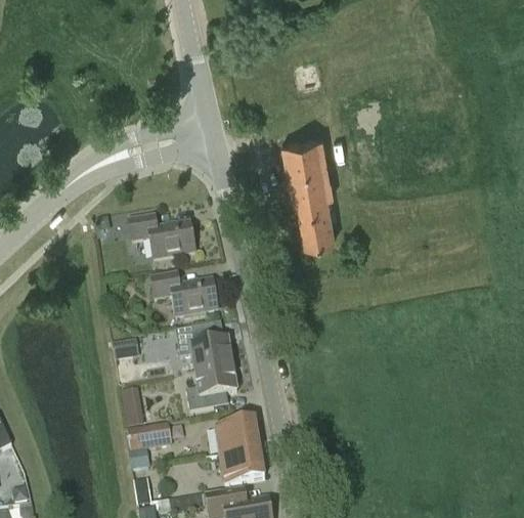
[(292,199),(297,198),(305,241),(335,235),(326,191),(332,191),(321,132),(281,139),(292,199)]
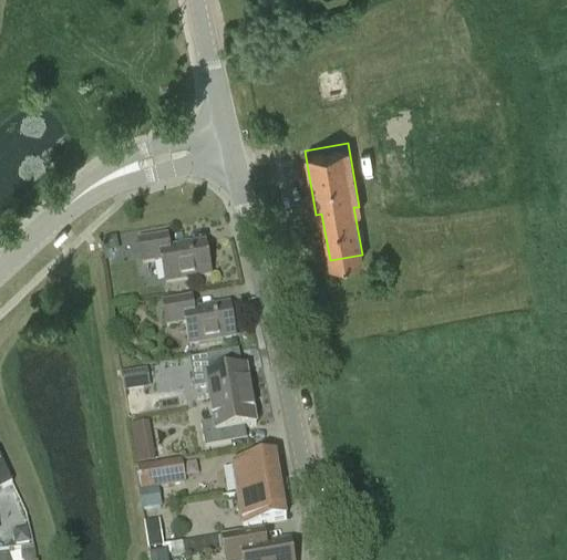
[(143,259),(162,256),(165,278),(210,270),(205,238),(171,245),(167,229),(138,235),(143,259)]
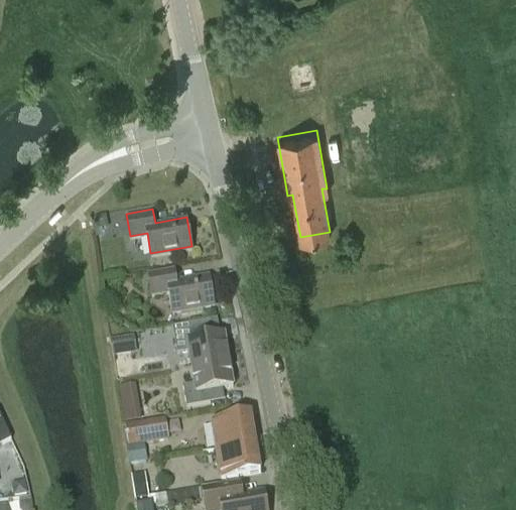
[(105,212),(94,214),(96,225),(107,223),(105,212)]
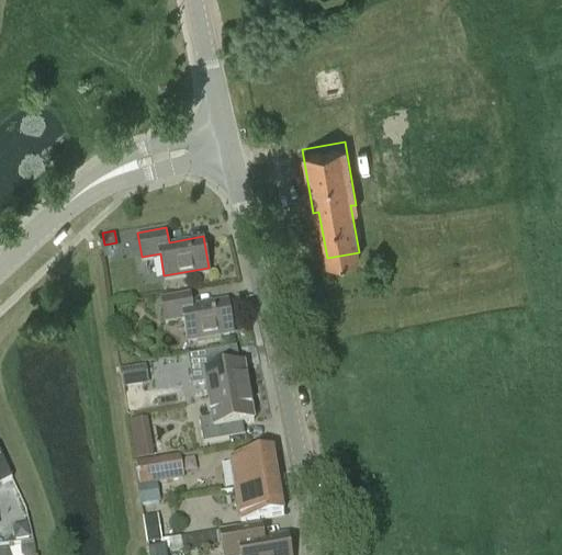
[(166,318),(184,315),(188,337),(233,329),(227,298),(194,304),(192,289),(161,294),(166,318)]
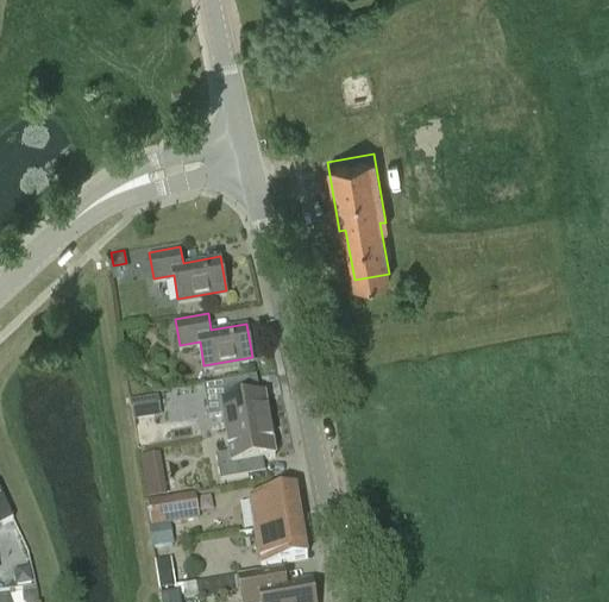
[(227,431),(270,424),(267,407),(264,392),(237,396),(234,382),(205,388),(209,413),(223,411),(224,413),(227,431)]
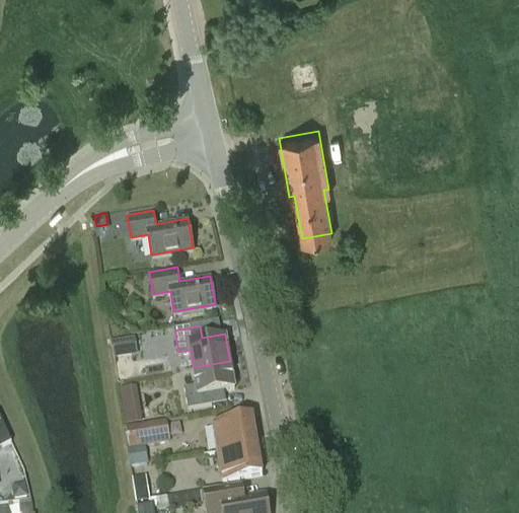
[(135,334),(110,338),(114,354),(137,350),(135,334)]
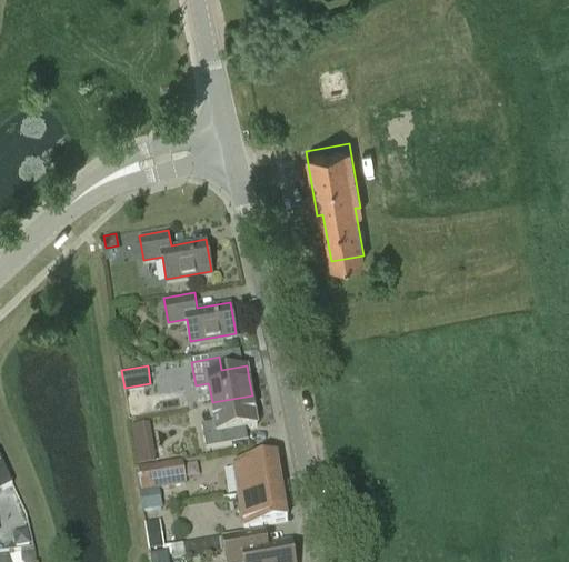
[(255,409),(252,395),(212,402),(215,415),(213,415),(215,419),(202,421),(206,443),(232,439),(231,427),(257,422),(255,409)]
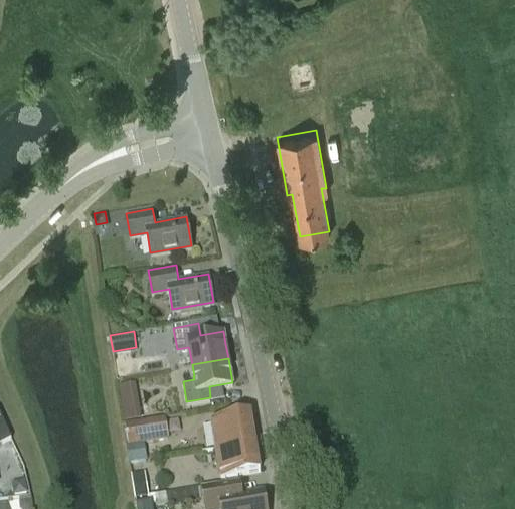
[(134,402),(122,404),(124,417),(136,415),(134,402)]
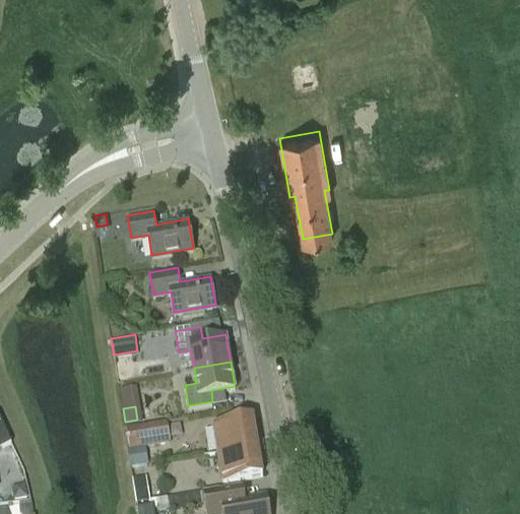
[(213,422),(218,450),(257,444),(253,414),(213,422)]
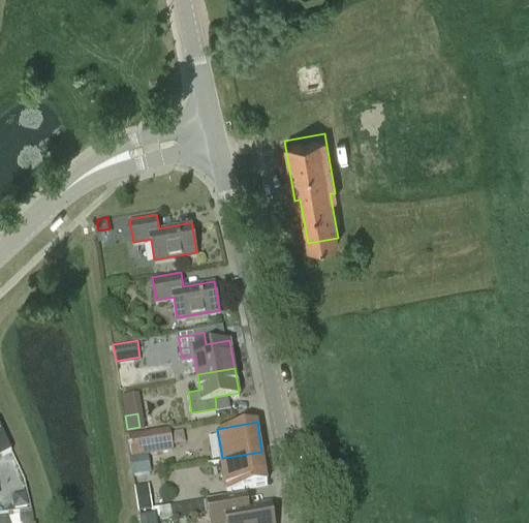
[(0,453),(11,448),(0,424),(0,453)]
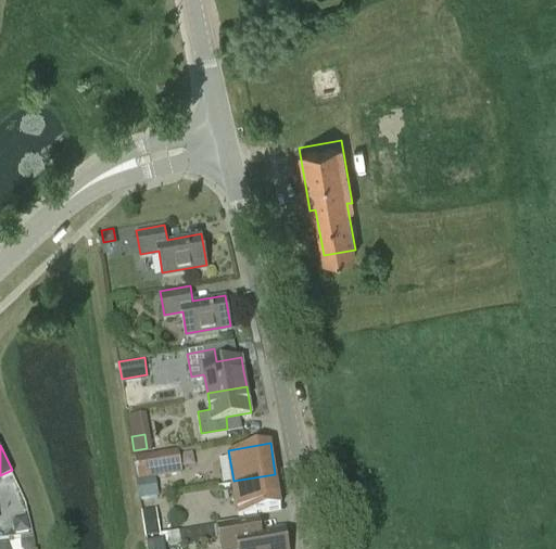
[(181,470),(178,446),(135,454),(138,476),(181,470)]
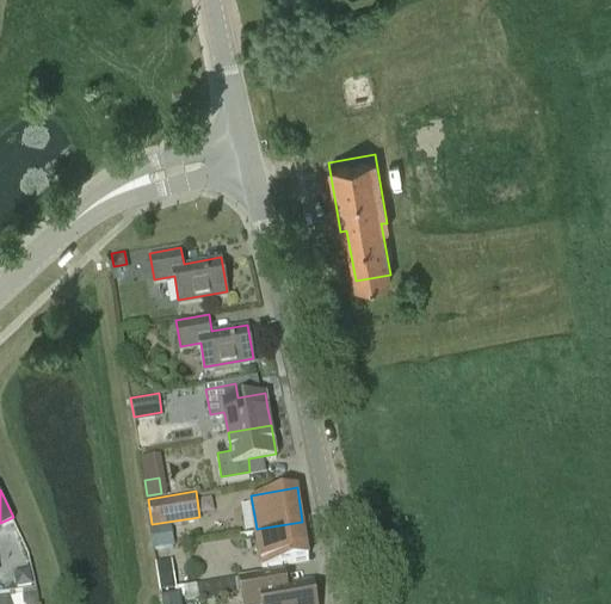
[(302,522),(257,529),(263,564),(308,555),(302,522)]
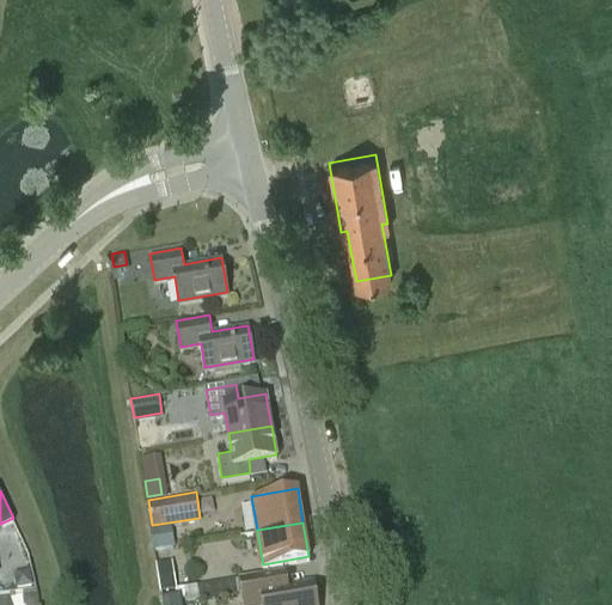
[(171,524),(153,526),(155,547),(173,544),(171,524)]
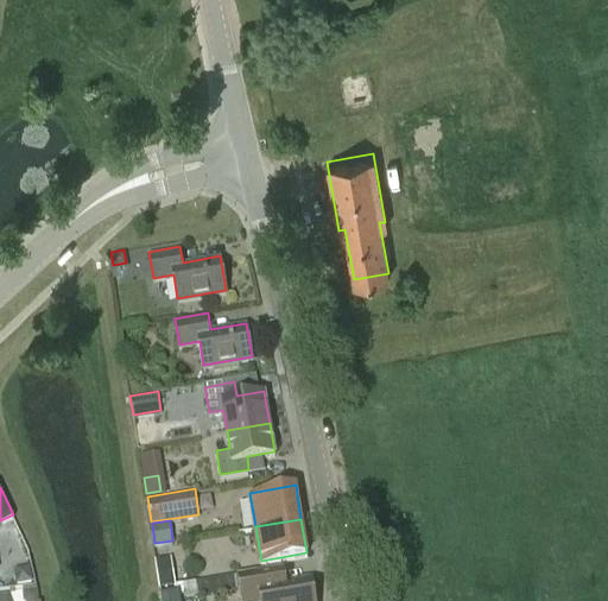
[(156,555),(159,582),(176,580),(171,551),(156,555)]
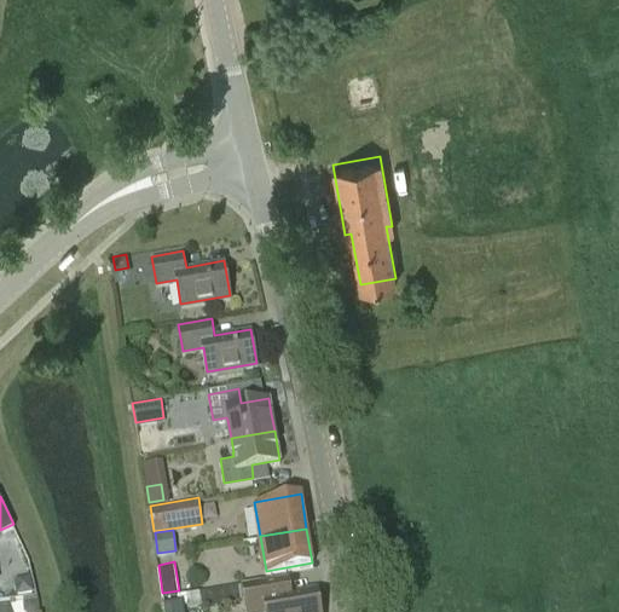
[(30,573),(15,576),(17,592),(33,589),(30,573)]
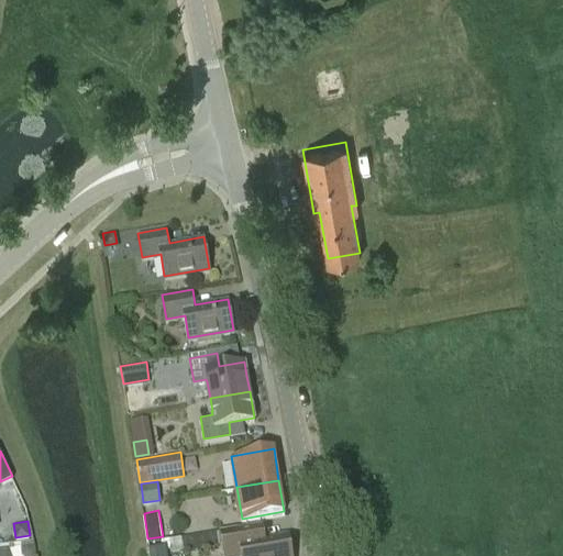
[(232,555),(241,555),(291,555),(287,532),(256,536),(254,523),(221,530),(224,555),(232,555)]
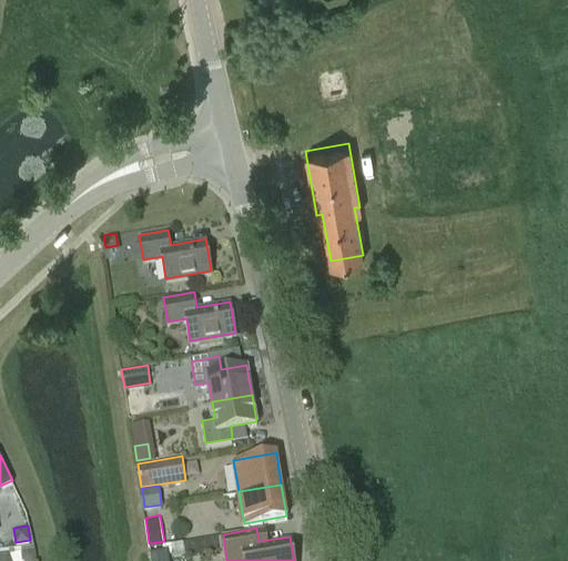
[(183,538),(186,552),(221,547),(219,532),(183,538)]
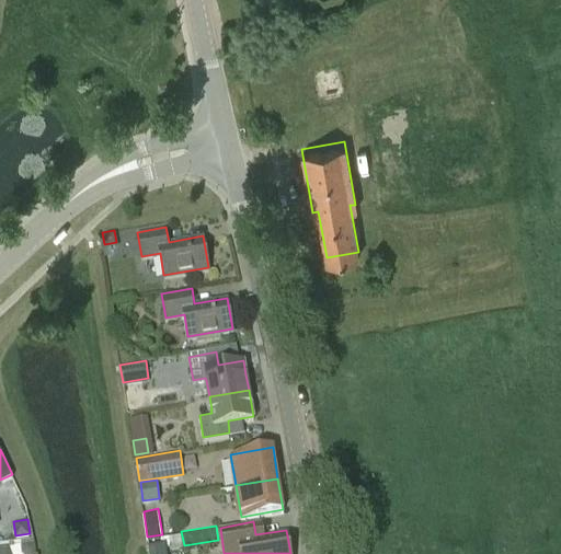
[(33,553),(36,552),(35,540),(34,540),(34,537),(21,538),(21,542),(21,550),(25,553),(33,553)]
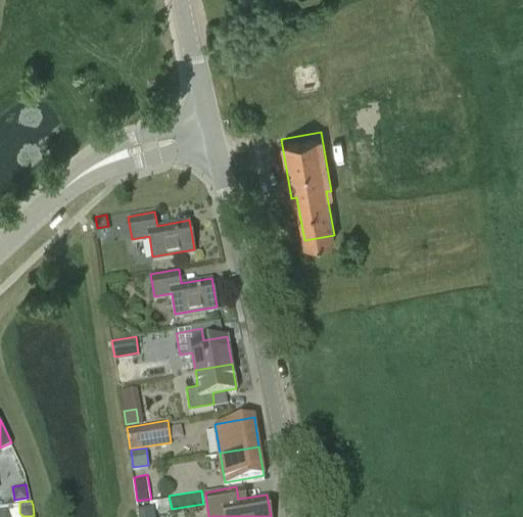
[(139,507),(140,516),(154,516),(153,505),(139,507)]
